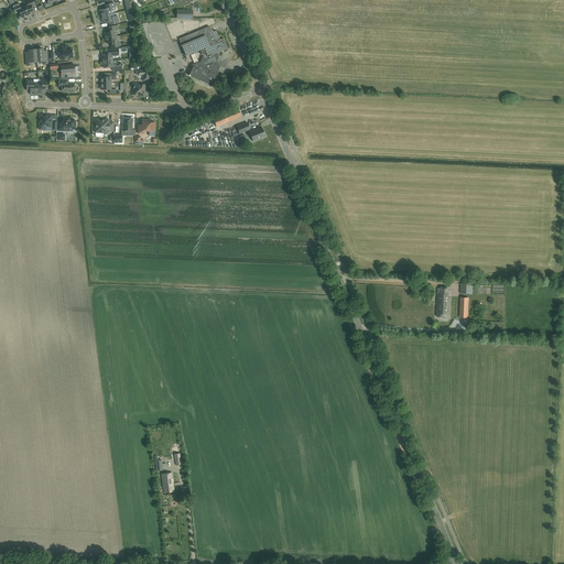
[(23,4),(28,15),(34,13),(32,7),(35,6),(33,0),(25,0),(28,3),(23,4)]
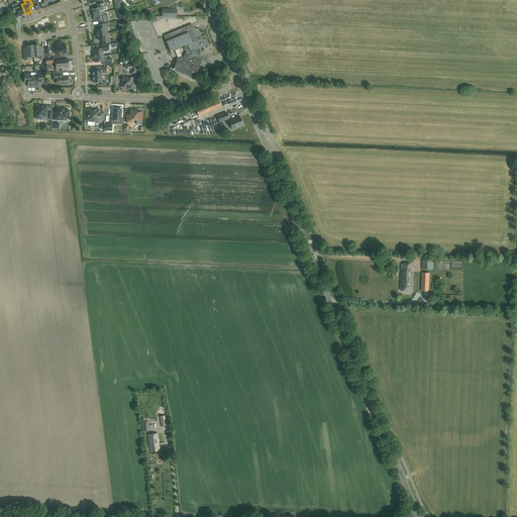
[(25,14),(21,4),(18,6),(17,3),(11,5),(14,12),(17,11),(20,16),(25,14)]
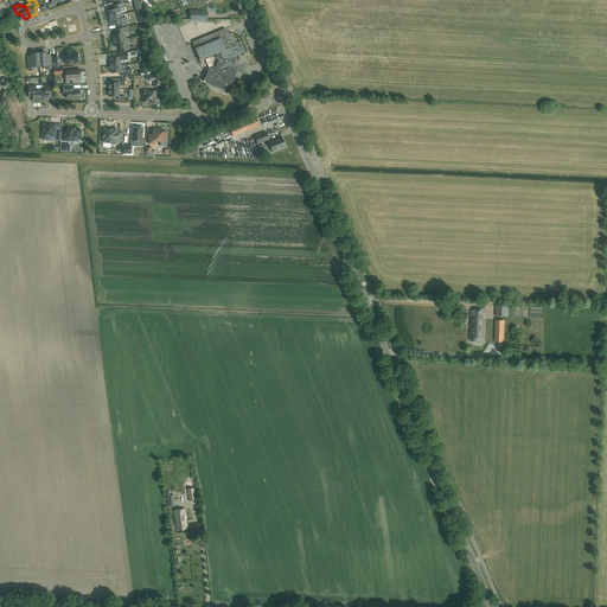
[(109,18),(122,14),(121,11),(125,10),(122,4),(112,6),(113,10),(107,11),(108,14),(109,16),(109,18)]
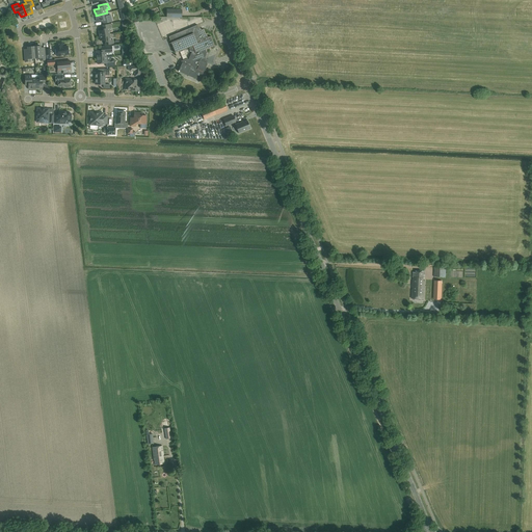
[(107,12),(96,16),(97,18),(96,18),(97,22),(101,21),(102,24),(112,21),(110,15),(108,16),(107,12)]
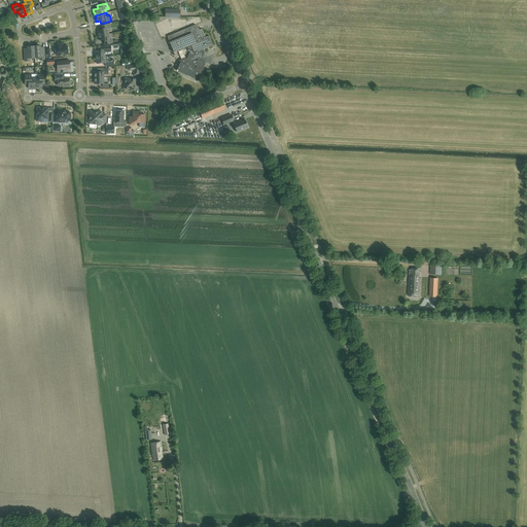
[(99,36),(109,34),(108,28),(110,28),(109,24),(101,25),(101,30),(98,31),(99,36)]
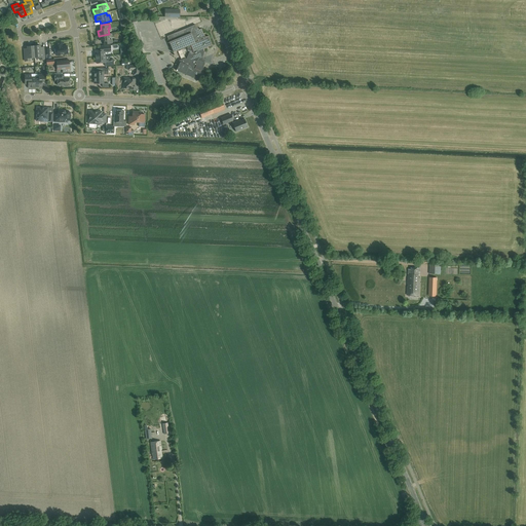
[(185,75),(186,75),(193,78),(194,79),(195,79),(197,79),(198,79),(201,72),(200,71),(201,70),(204,63),(204,62),(202,62),(203,60),(202,57),(203,53),(204,52),(203,49),(208,47),(213,45),(209,36),(204,37),(204,33),(203,33),(201,29),(199,30),(197,28),(196,28),(195,25),(167,36),(167,37),(170,42),(168,42),(174,52),(187,46),(188,48),(187,49),(187,50),(187,51),(188,50),(189,51),(186,59),(185,58),(179,61),(180,63),(177,70),(177,71),(184,74),(185,75)]
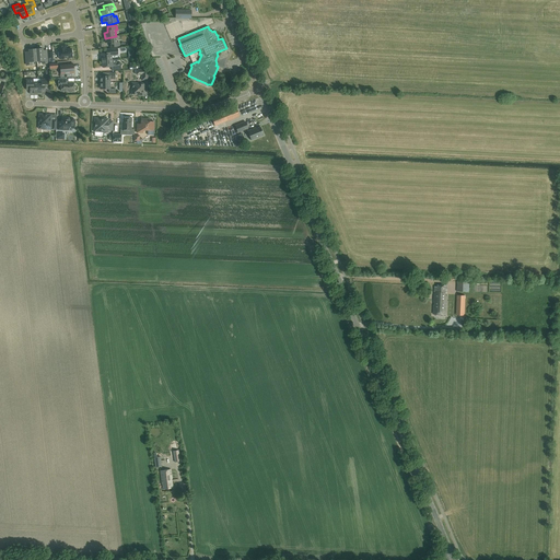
[(116,36),(105,38),(105,43),(109,43),(111,47),(119,46),(119,42),(116,42),(116,36)]
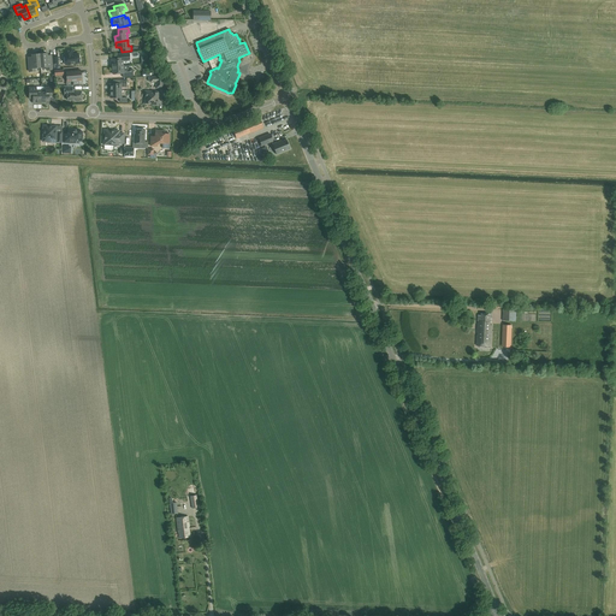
[(75,64),(80,63),(78,54),(72,54),(72,49),(64,49),(65,55),(65,64),(71,64),(72,64),(73,64),(75,64)]
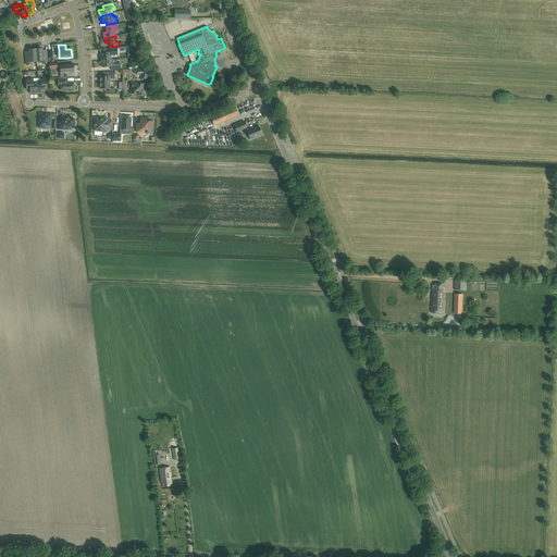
[(36,49),(37,61),(42,61),(42,63),(47,63),(46,50),(42,50),(42,48),(36,49)]
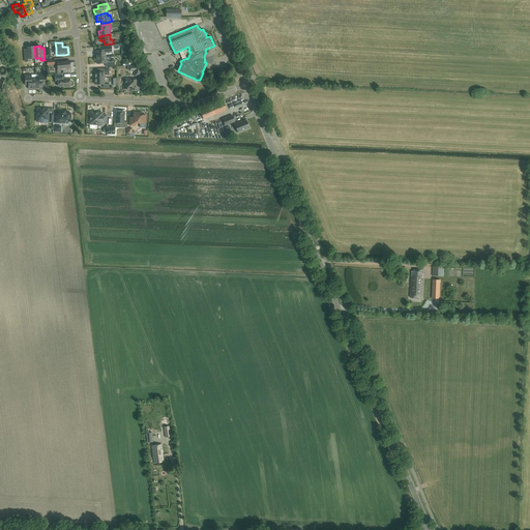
[(96,54),(95,54),(96,57),(106,56),(106,53),(109,52),(110,53),(112,53),(112,50),(111,46),(100,47),(100,50),(96,51),(96,54)]
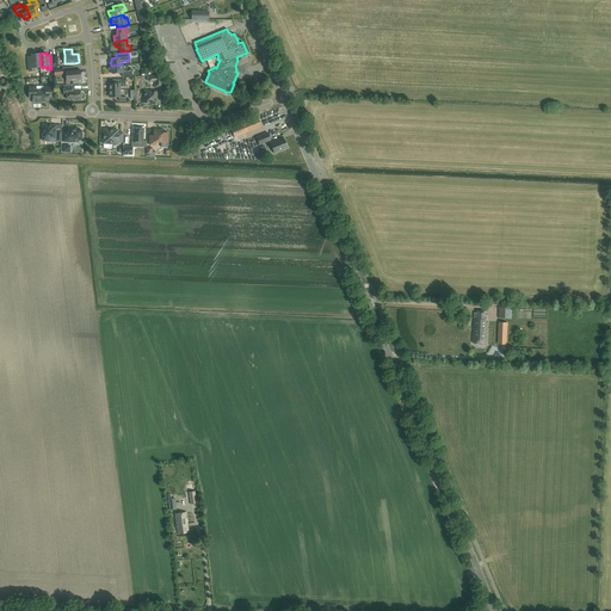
[(41,67),(39,54),(32,54),(32,56),(28,56),(29,71),(35,71),(35,67),(41,67)]
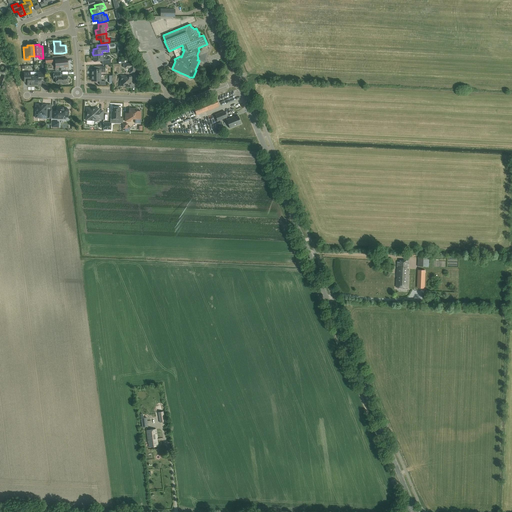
[(102,54),(93,55),(93,58),(94,62),(102,61),(102,64),(109,63),(111,63),(110,57),(107,58),(106,54),(102,54)]
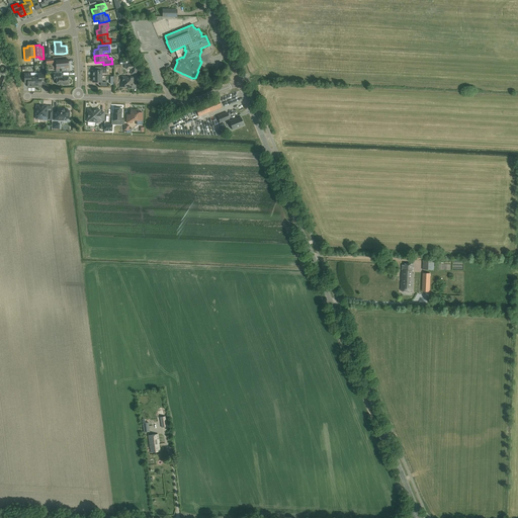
[(68,59),(56,60),(57,69),(69,68),(68,66),(69,66),(69,64),(68,64),(68,59)]
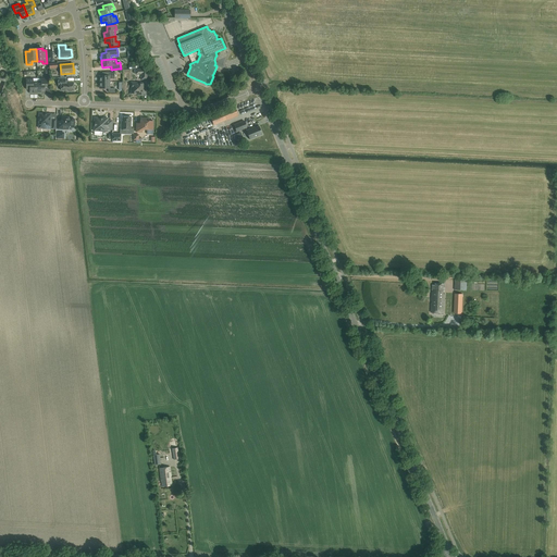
[(147,79),(147,74),(148,74),(148,69),(135,70),(136,74),(141,74),(141,79),(147,79)]
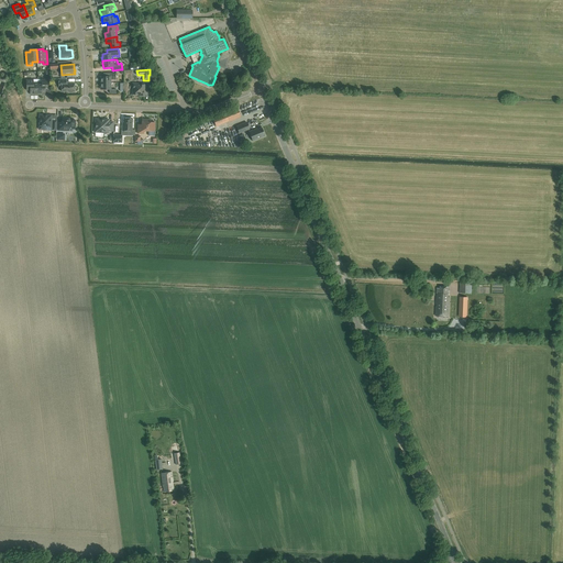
[(100,83),(111,83),(111,79),(116,79),(116,73),(109,73),(109,76),(100,76),(100,83)]
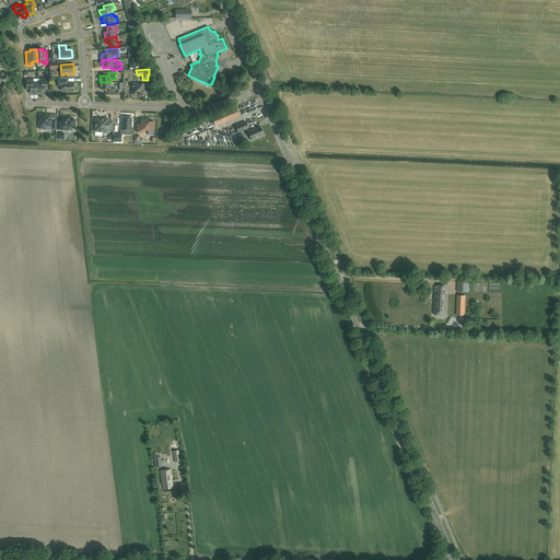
[(38,93),(38,82),(33,82),(33,79),(26,79),(26,90),(30,90),(30,94),(34,94),(34,93),(38,93)]
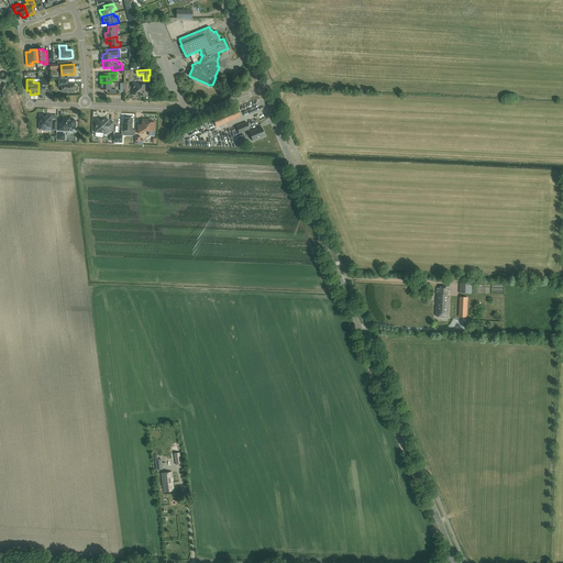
[(39,83),(39,94),(42,94),(42,95),(45,95),(45,90),(48,90),(48,79),(42,79),(42,83),(39,83)]
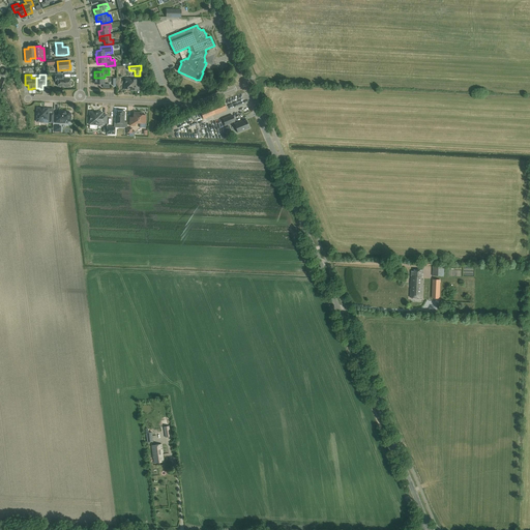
[(68,86),(70,86),(70,78),(63,79),(63,75),(56,75),(56,82),(58,82),(58,86),(65,86),(65,87),(68,87),(68,86)]
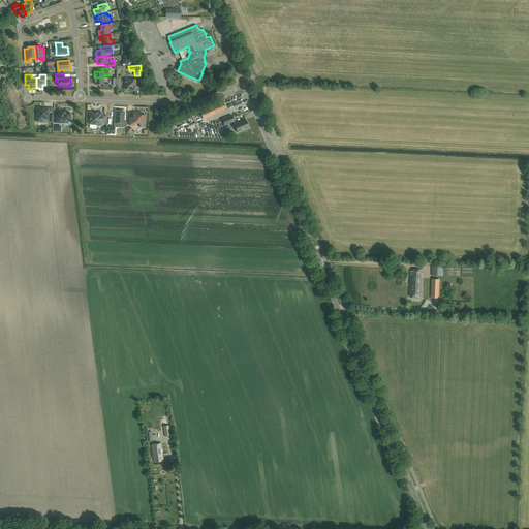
[(104,78),(94,78),(94,84),(102,84),(102,88),(109,88),(109,84),(104,84),(104,78)]
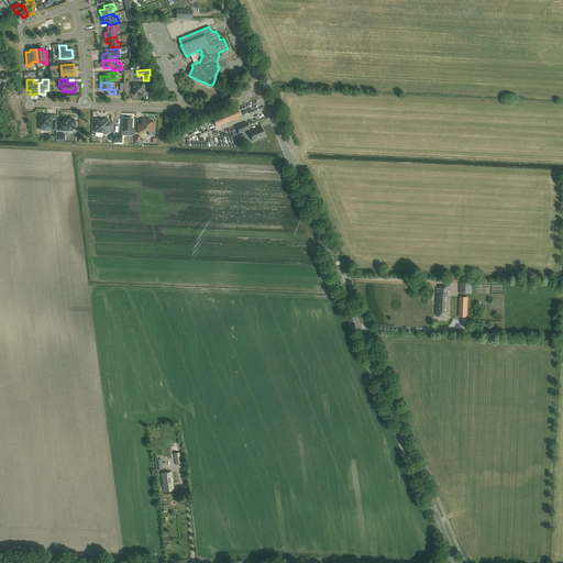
[(145,97),(145,85),(138,84),(133,84),(133,91),(132,91),(132,95),(141,95),(140,96),(145,97)]
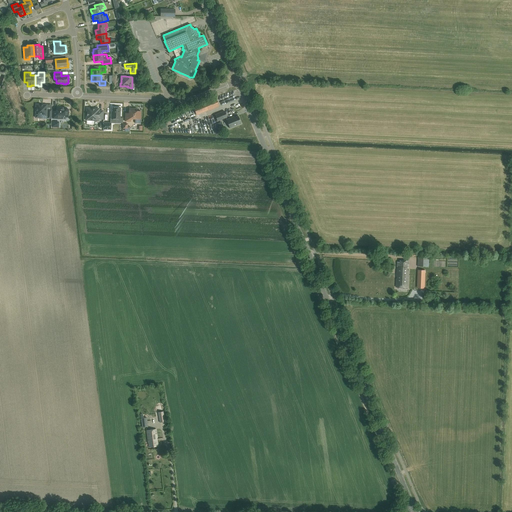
[(215,98),(204,103),(193,107),(196,115),(207,110),(218,106),(215,98)]
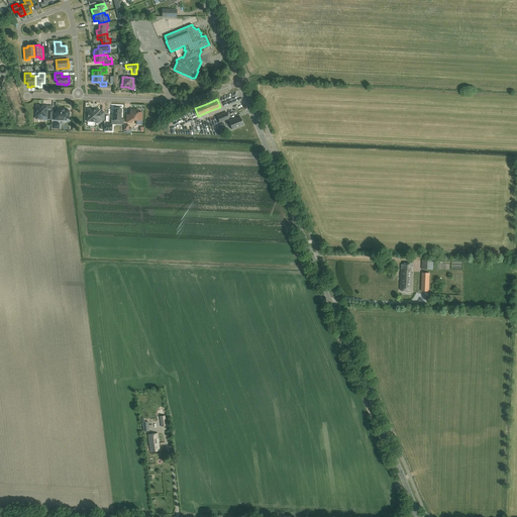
[(52,119),(53,110),(47,110),(47,105),(36,105),(35,119),(41,119),(41,116),(47,116),(47,119),(52,119)]
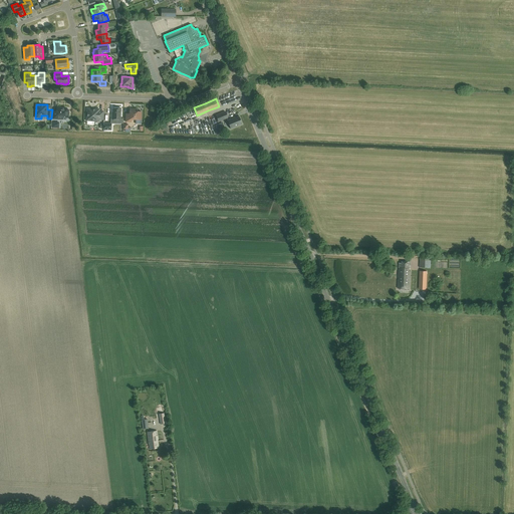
[(68,117),(68,109),(65,109),(65,107),(56,107),(56,111),(53,111),(53,118),(63,119),(63,117),(68,117)]
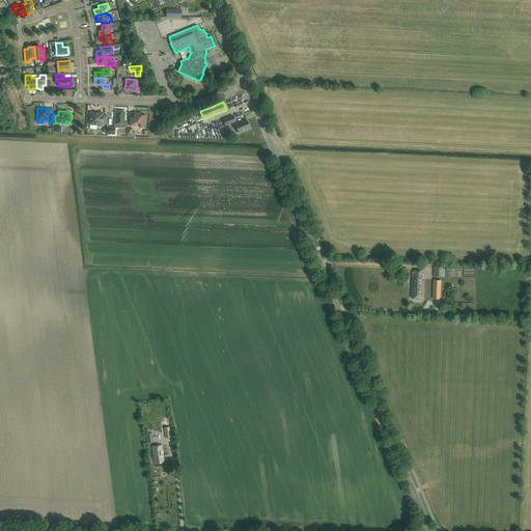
[(124,123),(126,112),(117,111),(116,115),(115,115),(115,123),(124,123)]
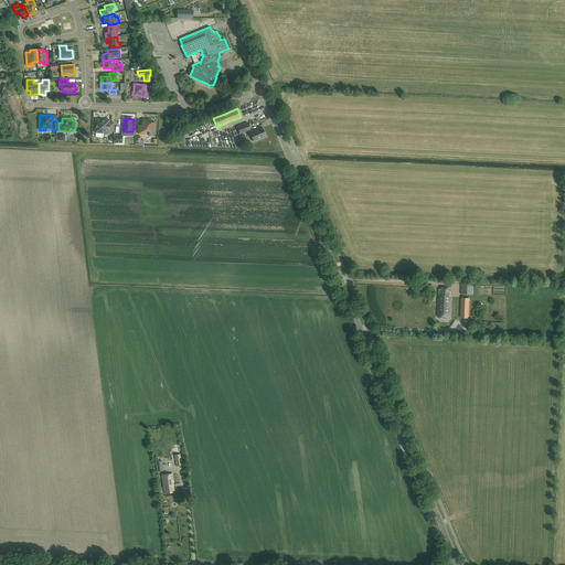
[(96,119),(95,132),(96,132),(96,137),(104,137),(104,132),(108,134),(108,131),(113,131),(114,123),(109,123),(109,120),(96,119)]
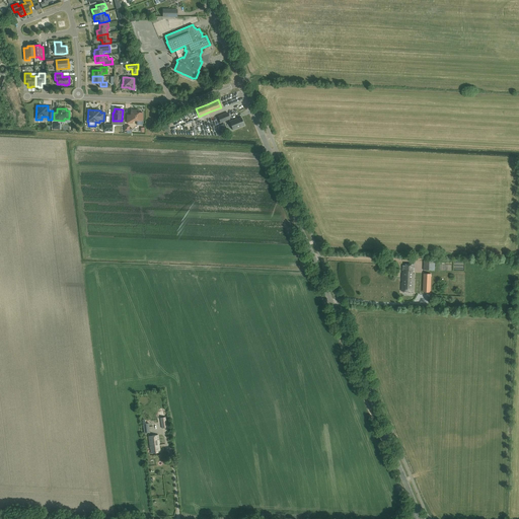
[(142,121),(143,113),(139,113),(139,109),(131,109),(131,115),(128,115),(127,123),(133,123),(133,121),(142,121)]
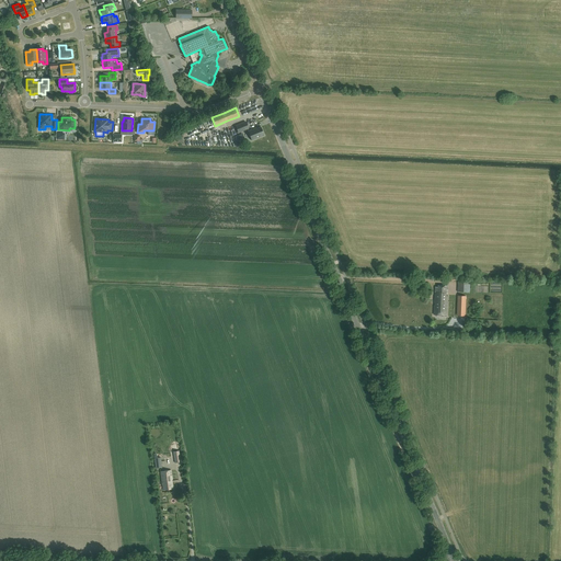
[(236,126),(238,133),(249,129),(245,122),(236,126)]
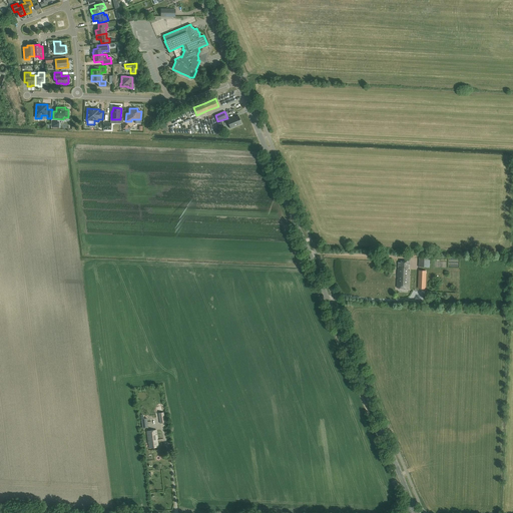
[(230,128),(241,124),(238,116),(234,117),(226,120),(230,128)]
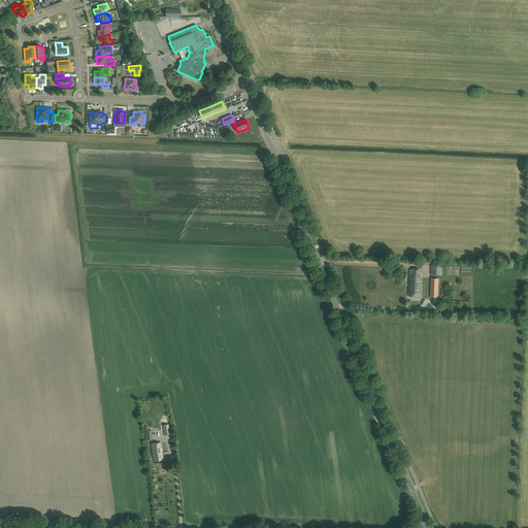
[(441,275),(442,264),(431,263),(430,274),(441,275)]
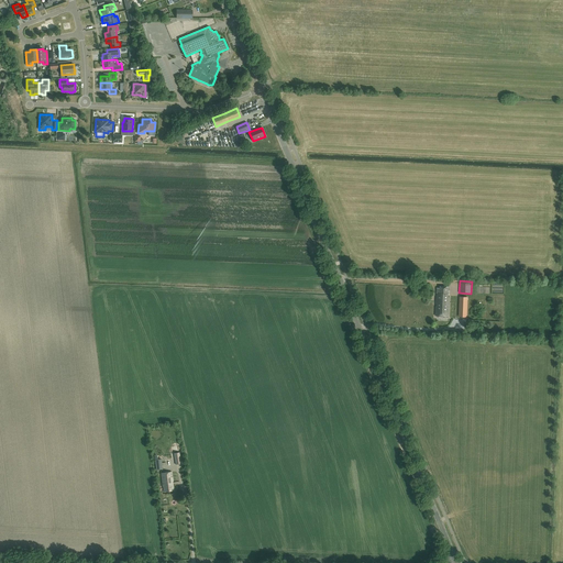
[(449,316),(450,297),(448,297),(448,294),(450,294),(450,287),(440,286),(440,288),(437,288),(437,297),(435,316),(449,316)]
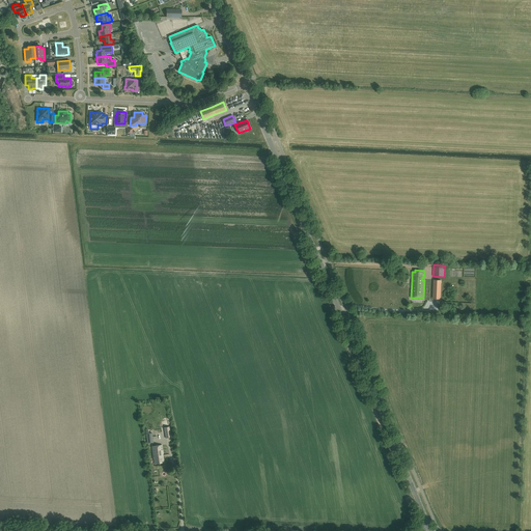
[(164,462),(163,453),(162,445),(151,446),(154,458),(155,464),(164,462)]
